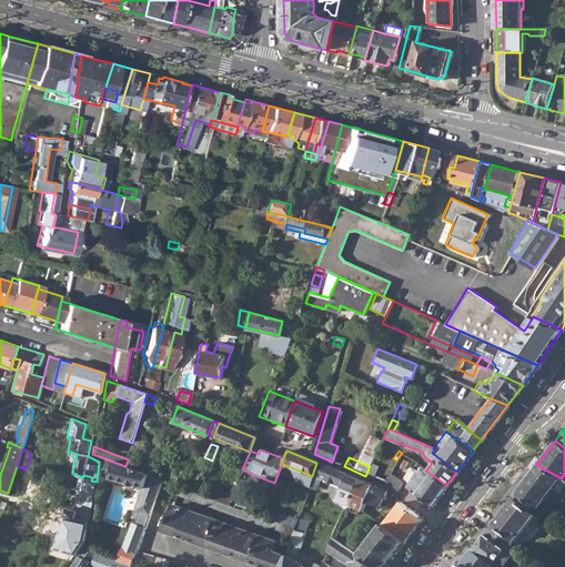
[(143,473),(125,466),(104,458),(100,475),(140,487),(132,507),(148,514),(160,479),(143,473)]
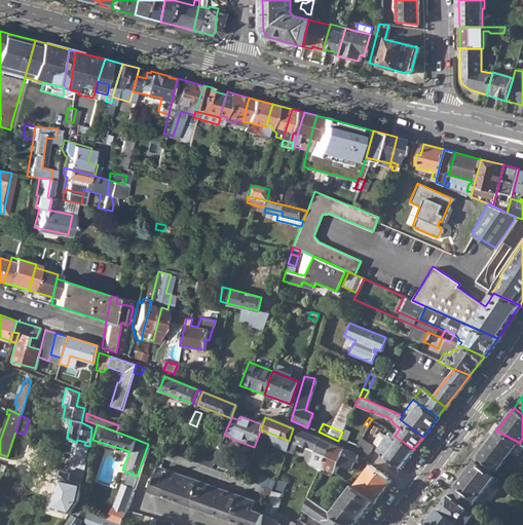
[(361,439),(367,426),(364,424),(356,436),(361,439)]
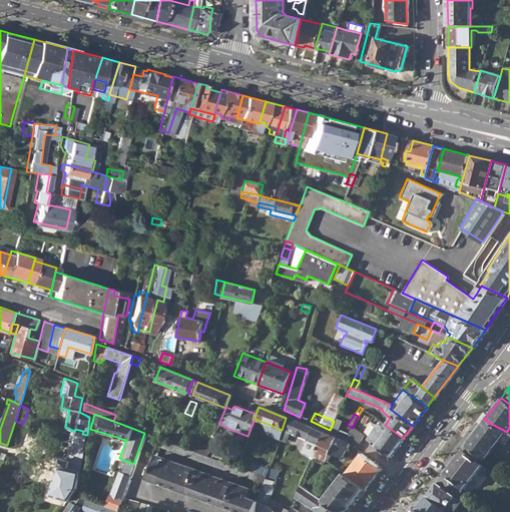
[(113,421),(129,427),(131,422),(115,416),(113,421)]
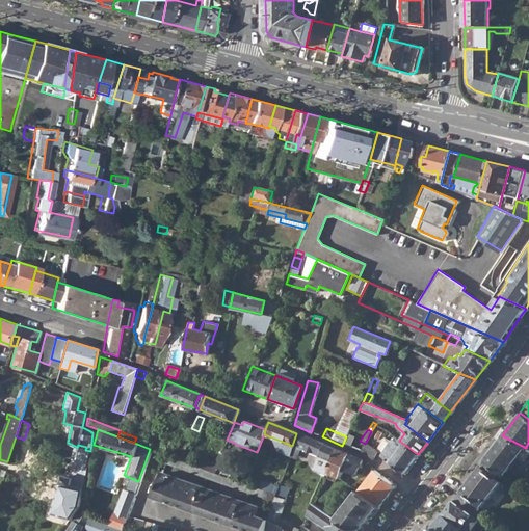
[(294,458),(298,448),(296,447),(301,435),(296,433),(292,446),(289,452),(289,455),(288,455),(294,458)]
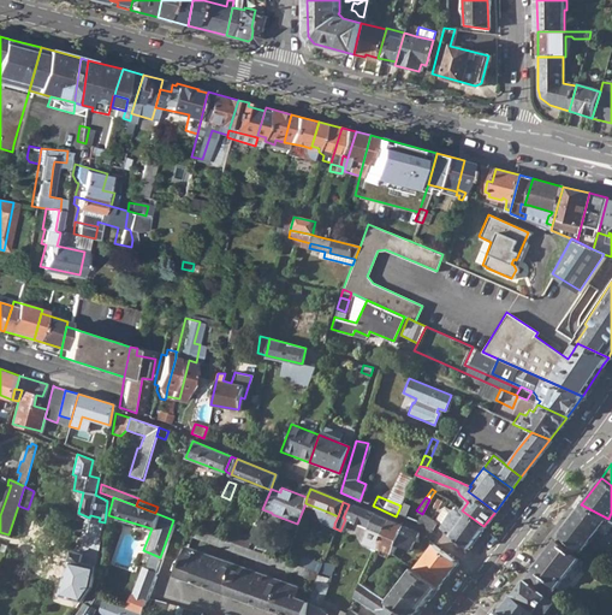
[(370,542),(378,545),(390,521),(349,504),(343,518),(345,519),(375,530),(370,542)]
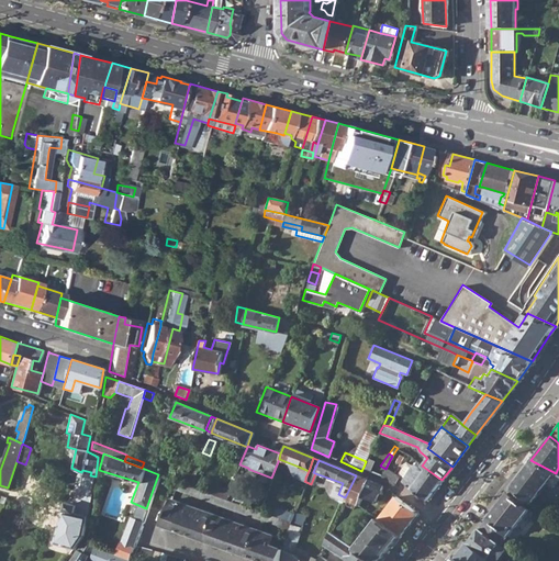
[(511,486),(530,502),(546,482),(554,486),(558,479),(558,474),(556,473),(530,460),(511,486)]
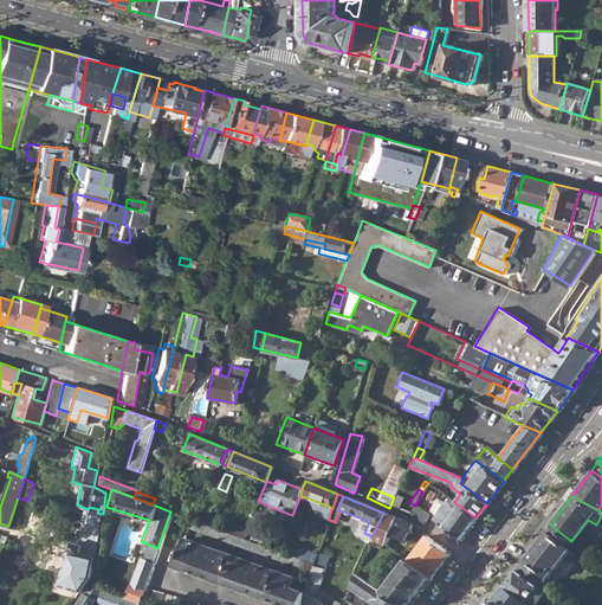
[(454,502),(447,497),(444,504),(437,514),(435,516),(433,520),(459,539),(476,517),(454,502)]
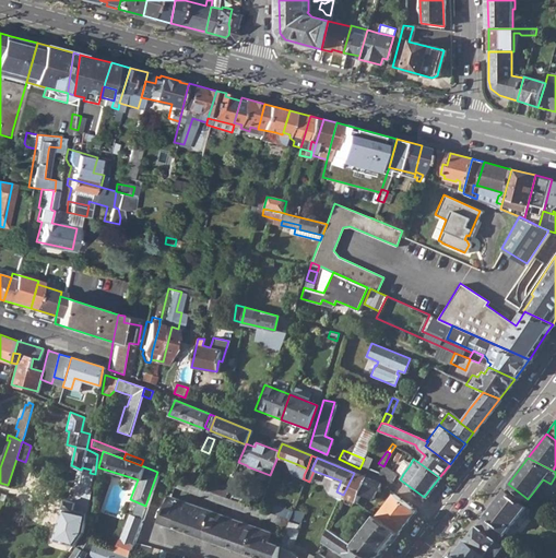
[(395,472),(402,476),(403,474),(410,465),(402,461),(395,472)]
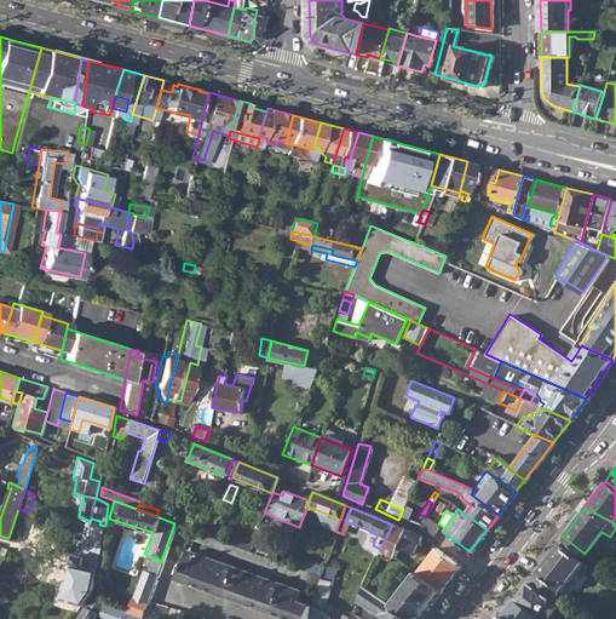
[(207,522),(213,525),(217,515),(212,513),(207,522)]
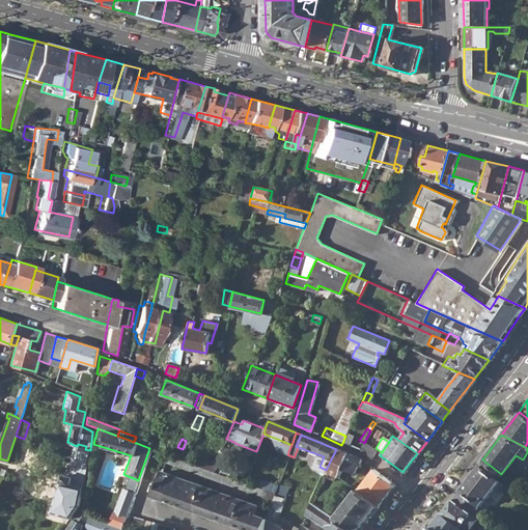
[(360,451),(364,443),(359,440),(354,450),(359,452),(360,451)]
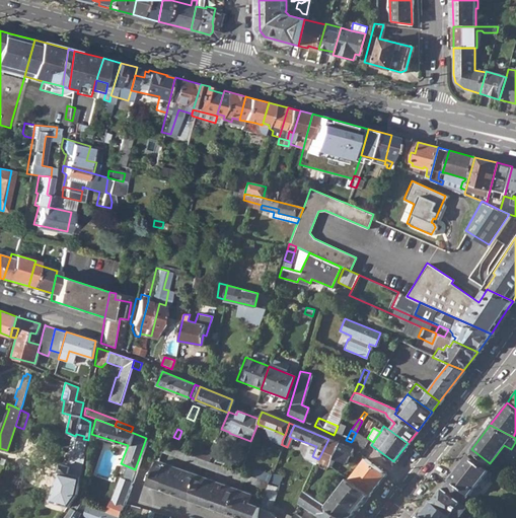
[(274,438),(280,440),(282,441),(285,435),(276,431),(274,438)]
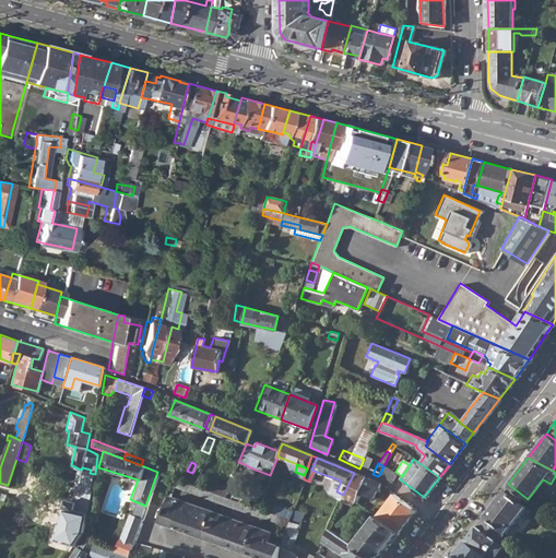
[(389,482),(393,474),(383,466),(379,475),(389,482)]
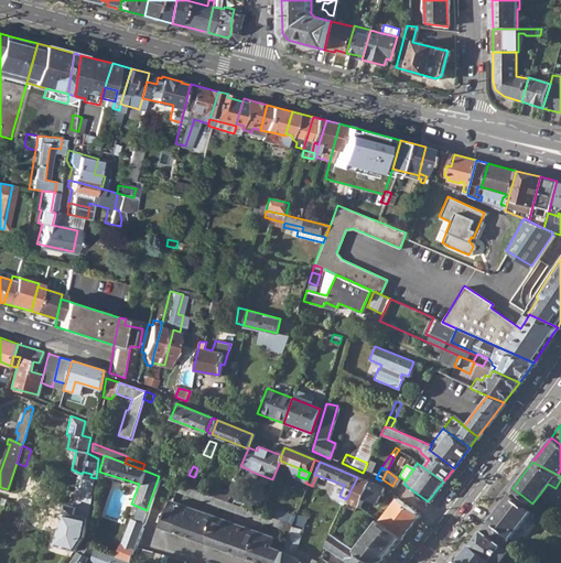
[(82,474),(78,488),(84,489),(82,504),(78,517),(73,515),(74,507),(65,505),(53,544),(73,551),(83,537),(96,483),(90,480),(90,477),(82,474)]
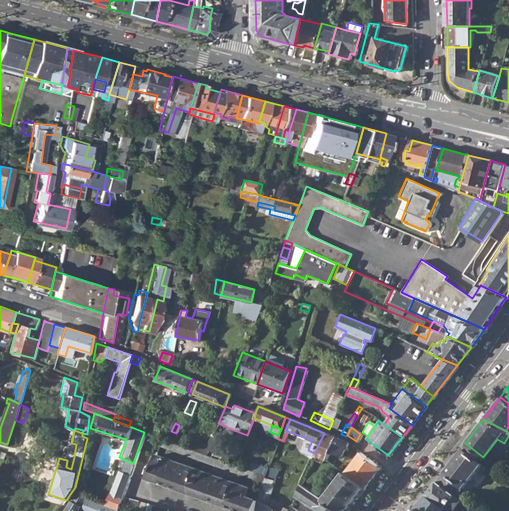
[(192,449),(205,454),(213,434),(211,433),(206,445),(194,441),(192,449)]
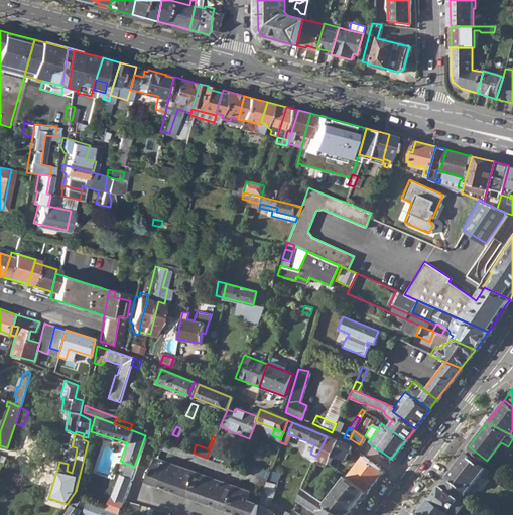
[(316,458),(328,463),(332,456),(343,461),(350,445),(327,436),(316,457),(316,458)]
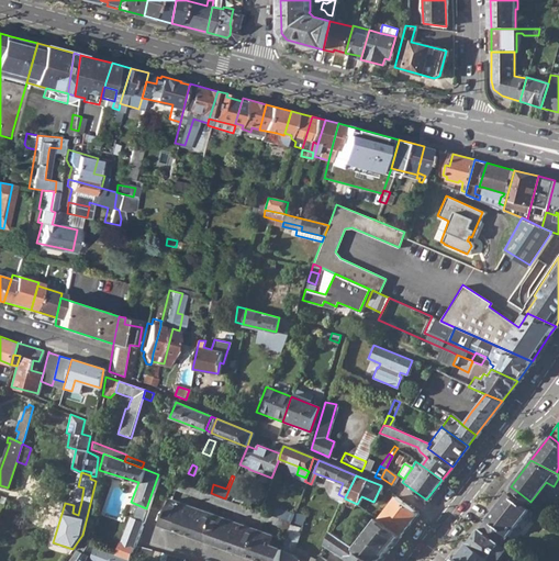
[(174,489),(288,529),(290,522),(270,514),(225,498),(211,493),(190,485),(177,481),(174,489)]
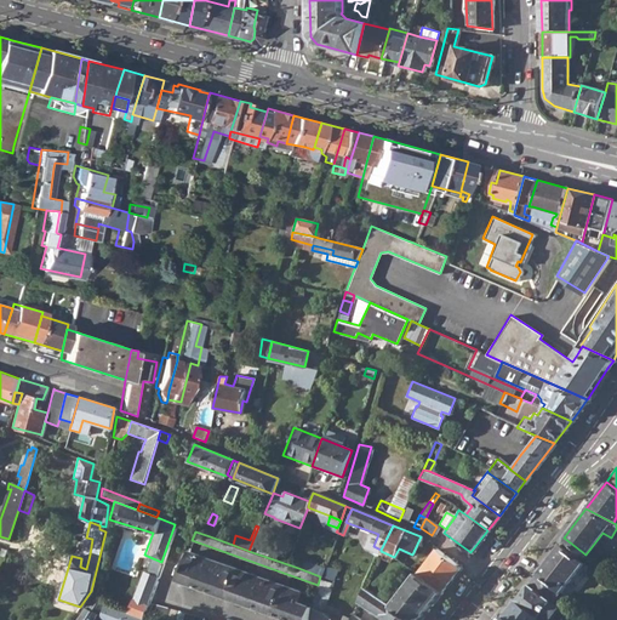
[(559,607),(560,607),(567,597),(561,591),(583,562),(560,542),(529,584),(559,607)]
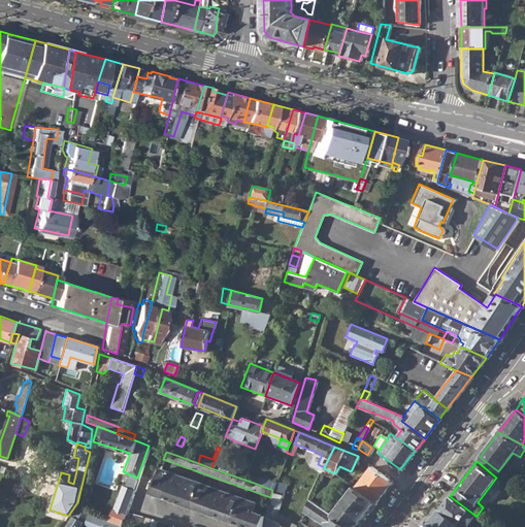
[(370,466),(354,487),(374,502),(391,482),(370,466)]
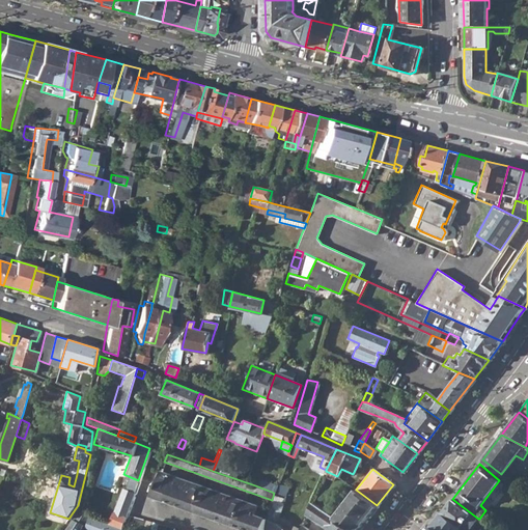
[(284,529),(278,525),(274,523),(266,519),(268,511),(269,509),(161,471),(151,494),(248,529),(261,529),(262,529),(265,529),(284,529)]
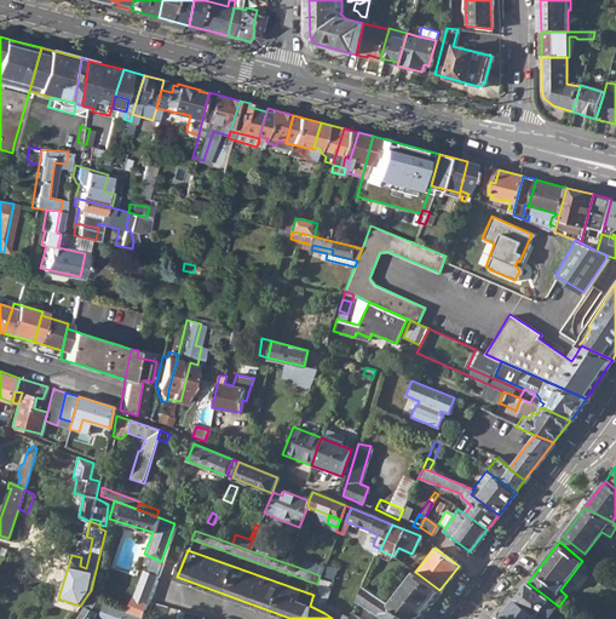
[(389,568),(399,575),(408,575),(413,571),(393,556),(380,550),(373,567),(378,569),(379,567),(387,571),(389,568)]
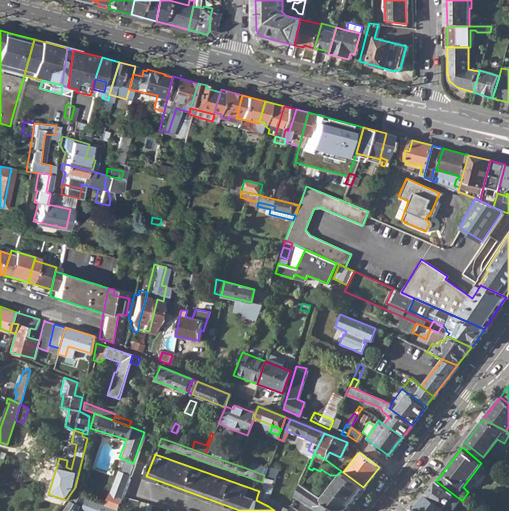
[(248,462),(246,468),(264,475),(267,468),(248,462)]
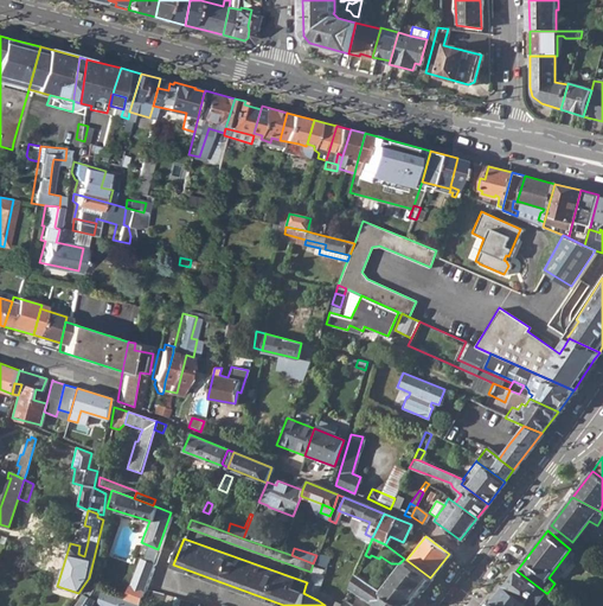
[(138,601),(152,562),(147,560),(136,587),(132,585),(126,597),(138,601)]
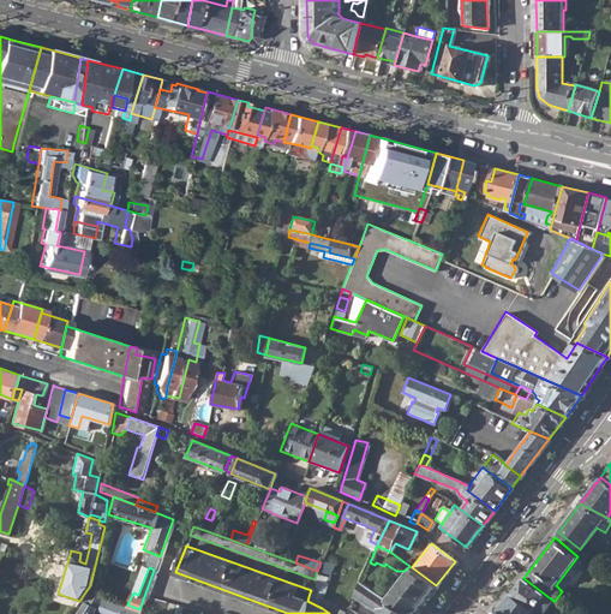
[(387,600),(408,613),(413,613),(436,585),(412,567),(387,600)]
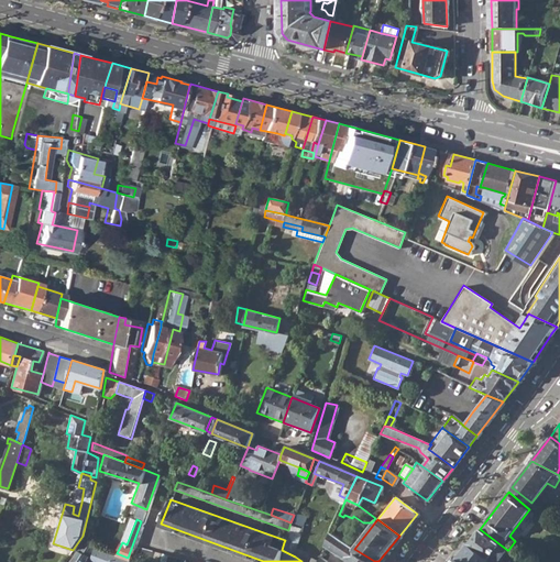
[(508,550),(507,550),(480,529),(468,544),(487,559),(491,561),(497,561),(503,555),(509,560),(514,553),(508,550)]
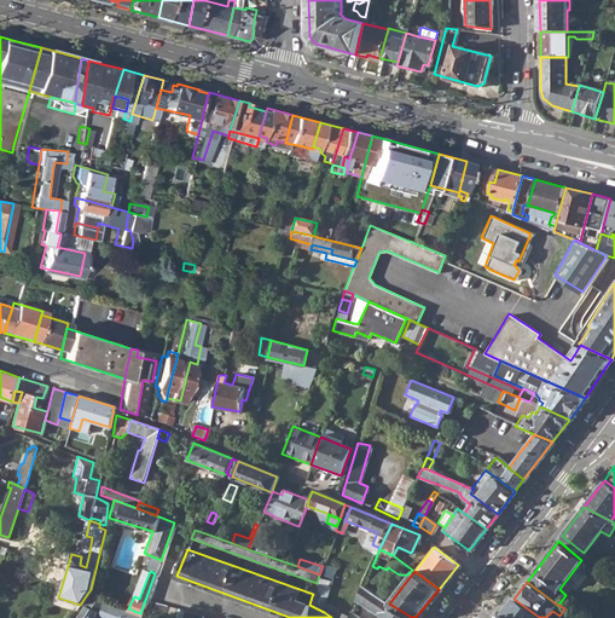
[(373,611),(382,617),(411,617),(389,604),(363,587),(357,600),(373,611)]
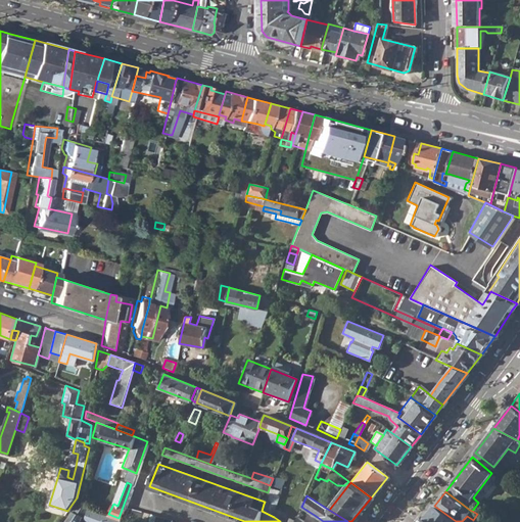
[(262,511),(270,515),(276,500),(266,496),(265,502),(264,504),(262,511)]
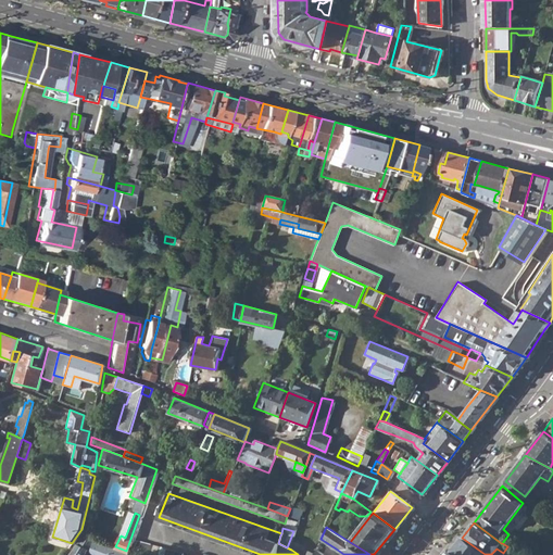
[(82,534),(67,554),(82,554),(86,547),(88,549),(90,554),(129,554),(132,552),(126,551),(115,546),(87,537),(82,534)]
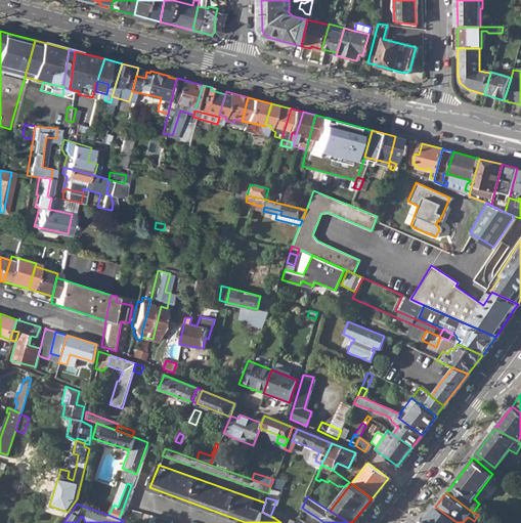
[(429,522),(456,522),(457,522),(453,520),(435,507),(426,520),(429,522)]
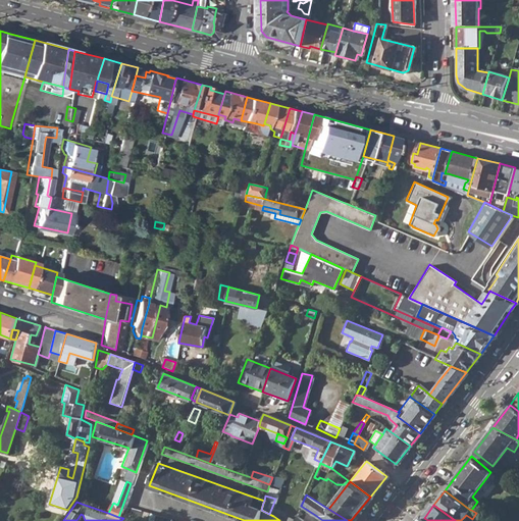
[(180,520),(126,506),(123,518),(133,520),(180,520)]
